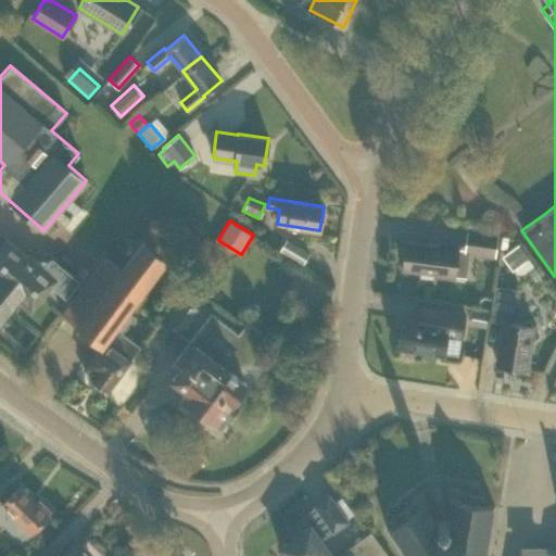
[(462,253),(492,257),(494,234),(464,230),(462,253)]
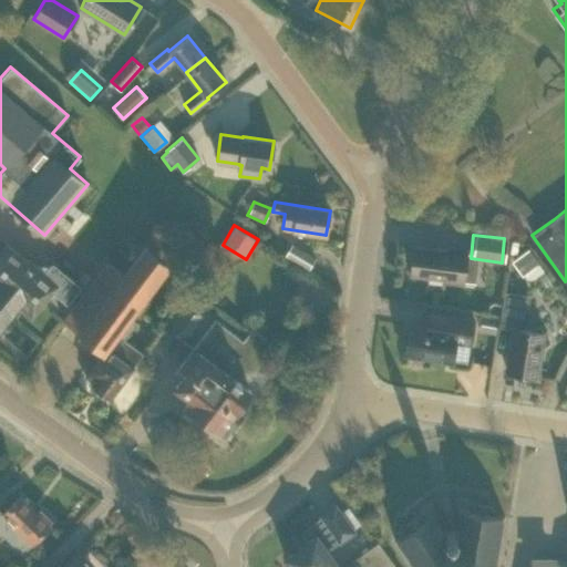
[(285,256),(308,270),(316,257),(292,244),(285,256)]
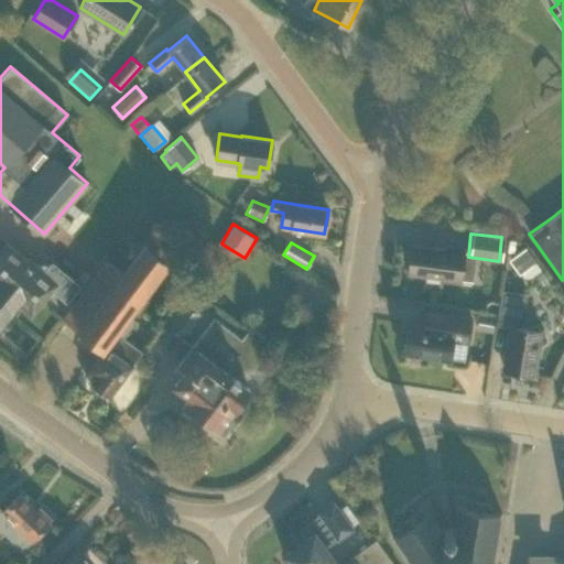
[(0,323),(17,303),(32,315),(49,293),(57,300),(74,280),(52,261),(47,266),(49,267),(43,274),(6,243),(0,250),(0,323)]
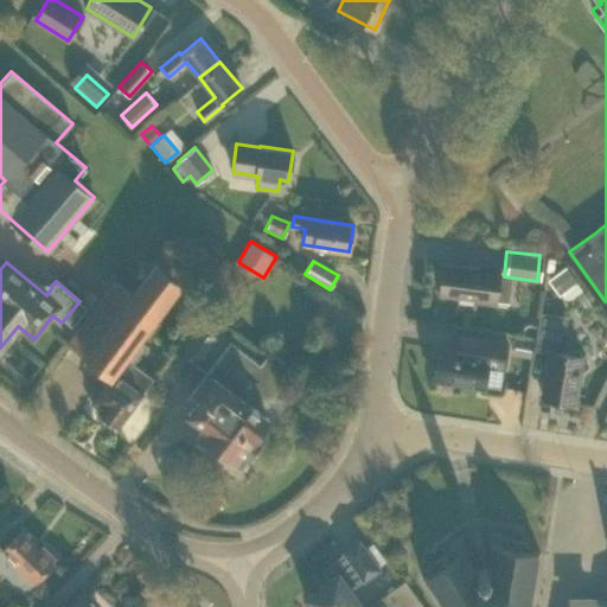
[(155,263),(133,294),(114,280),(66,343),(85,357),(85,358),(110,376),(91,401),(101,408),(97,411),(102,415),(103,420),(108,423),(112,423),(116,426),(152,378),(133,363),(146,345),(139,339),(181,282),(155,263)]
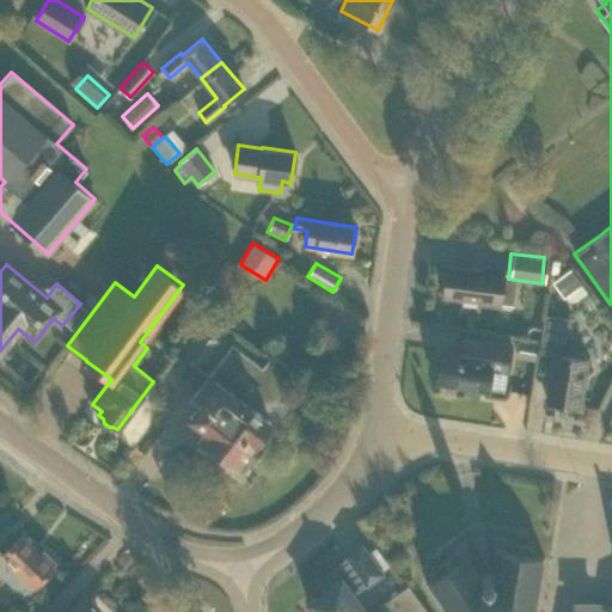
[(446,265),(442,297),(478,301),(477,305),(500,307),(505,270),(483,267),(482,270),(446,265)]
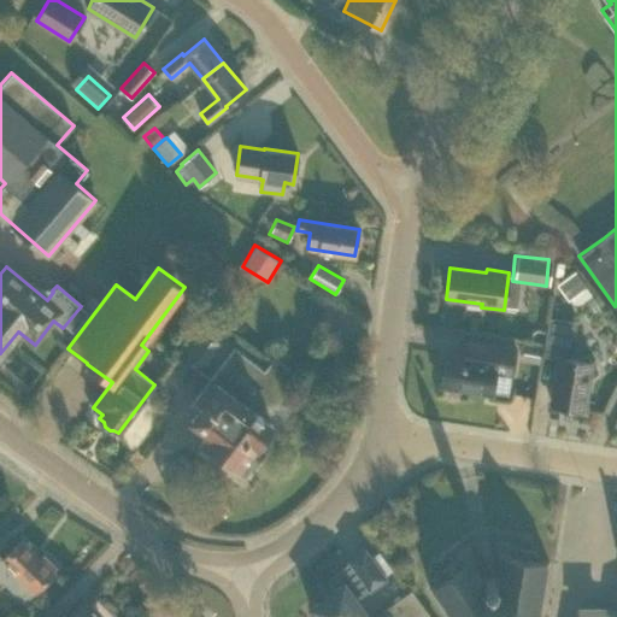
[(568,300),(586,287),(575,271),(557,283),(568,300)]
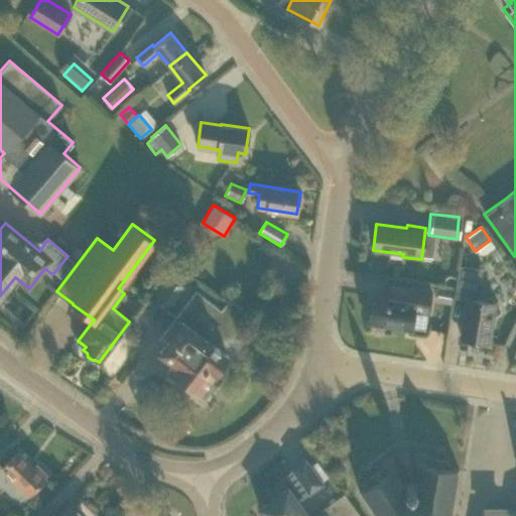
[(468,299),(461,339),(488,343),(492,316),(500,311),(490,297),(486,300),(477,299),(482,269),(459,265),(454,297),(468,299)]
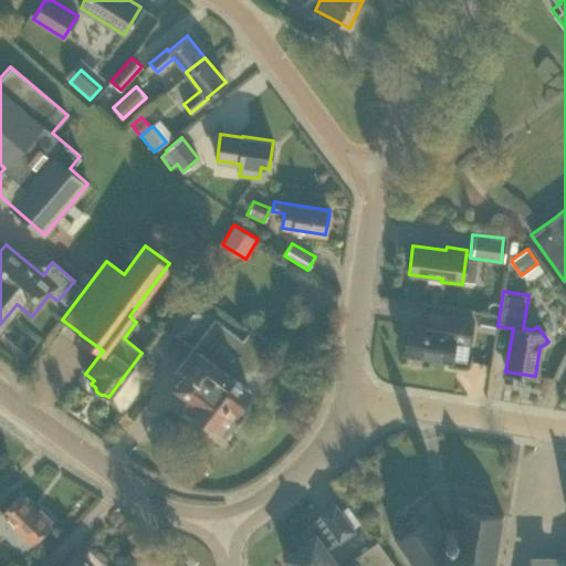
[(160,325),(182,342),(201,315),(180,299),(160,325)]
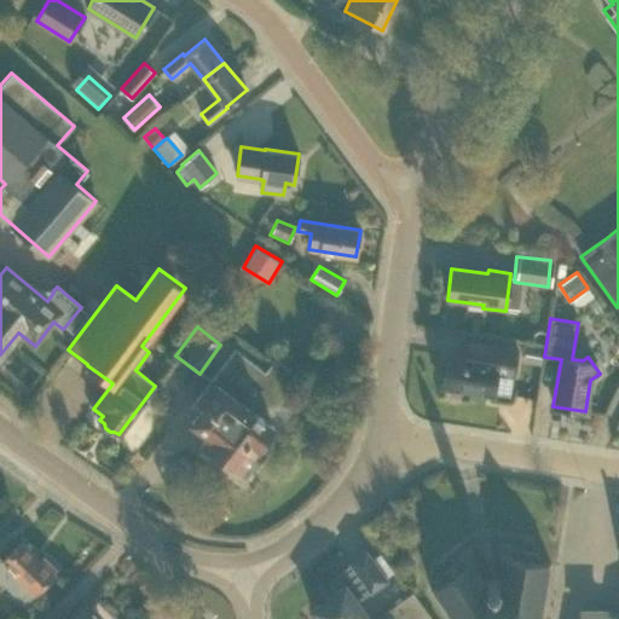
[(440,387),(493,397),(497,372),(513,375),(518,348),(462,339),(460,356),(446,353),(440,387)]
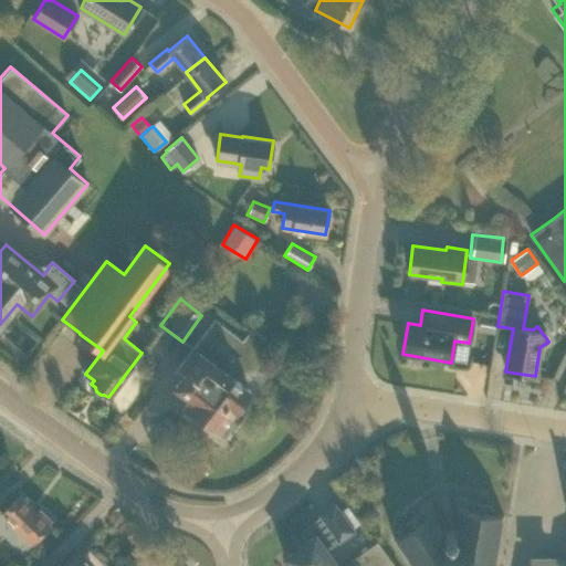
[(495,317),(480,315),(478,332),(493,334),(495,317)]
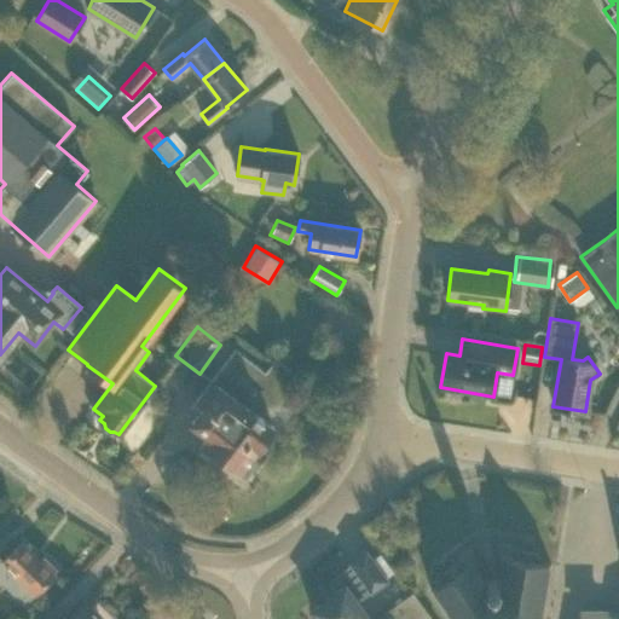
[(265,420),(298,376),(275,358),(262,375),(266,379),(254,394),(243,386),(259,365),(235,348),(192,405),(200,411),(191,421),(209,435),(203,443),(219,455),(218,457),(223,461),(225,458),(241,470),(246,463),(254,469),(266,451),(259,446),(273,427),(265,420)]
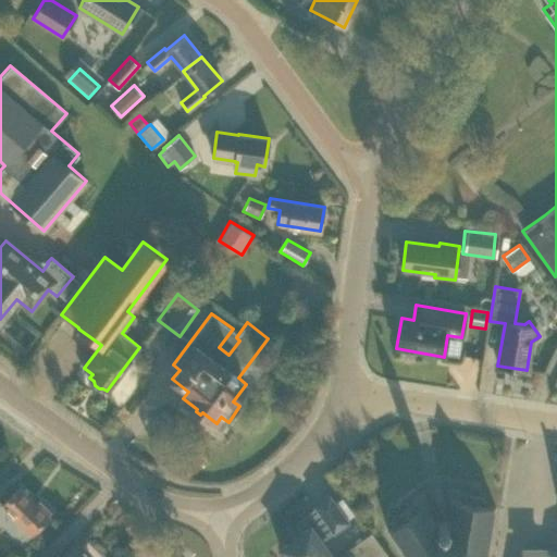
[(0,530),(3,527),(22,544),(49,516),(48,515),(48,509),(40,503),(36,503),(19,487),(2,505),(0,502),(0,530)]
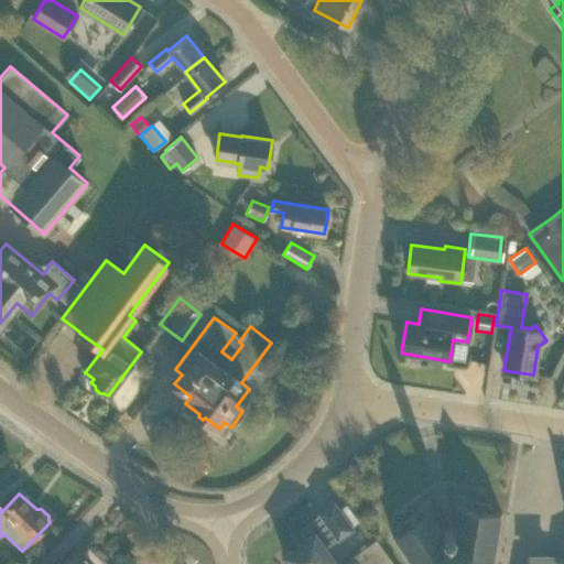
[(473,503),(467,502),(466,508),(456,506),(453,525),(451,525),(443,528),(441,528),(430,512),(422,518),(419,512),(414,516),(412,513),(401,521),(403,524),(398,528),(401,532),(393,538),(411,563),(489,563),(499,513),(490,511),(491,507),(486,506),(486,503),(474,500),(473,503)]
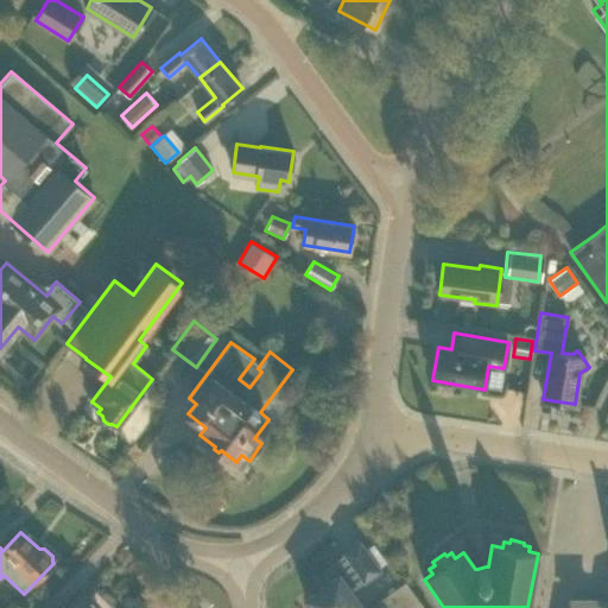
[(352,607),(359,603),(349,590),(379,569),(359,540),(343,552),(344,555),(329,565),(337,576),(305,599),(312,607),(352,607)]
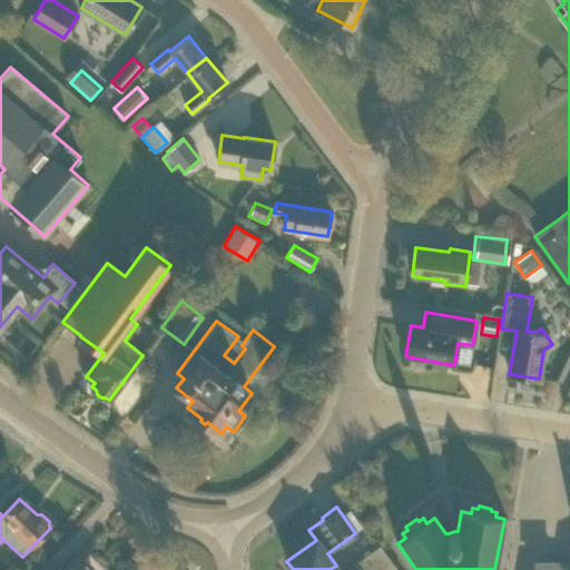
[(395,569),(379,546),(354,563),(357,569),(395,569)]
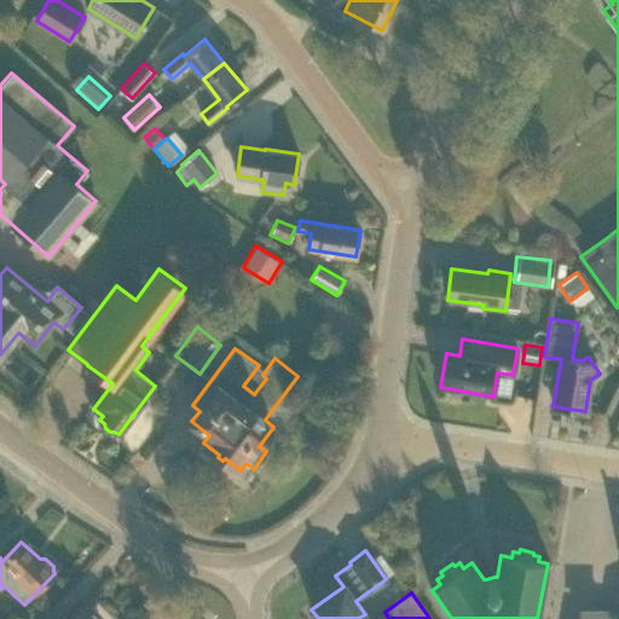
[(105,618),(100,614),(97,614),(86,603),(69,618),(105,618)]
